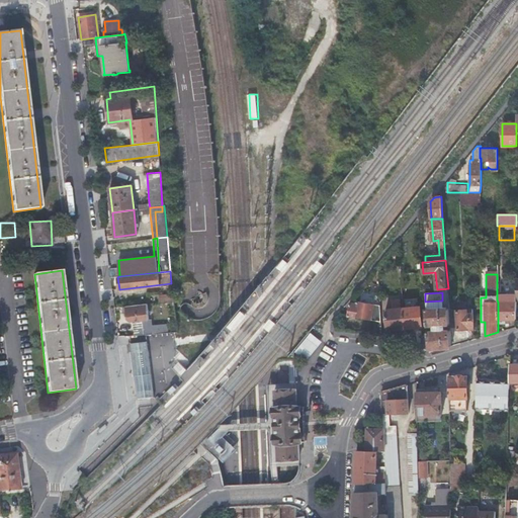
[(347,315),(380,322),(379,305),(354,299),(353,303),(349,301),(347,315)]
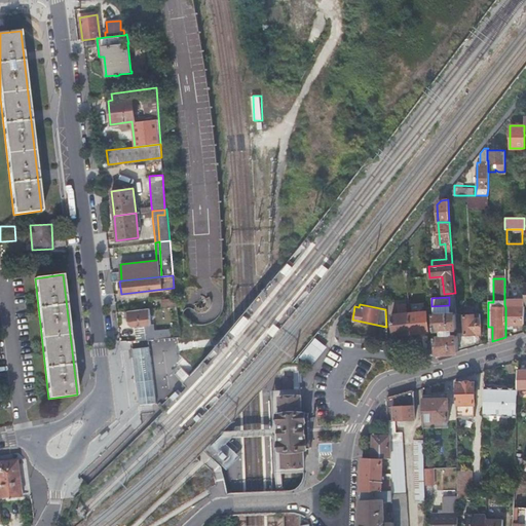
[(513,324),(524,324),(524,307),(505,307),(505,324),(513,324)]
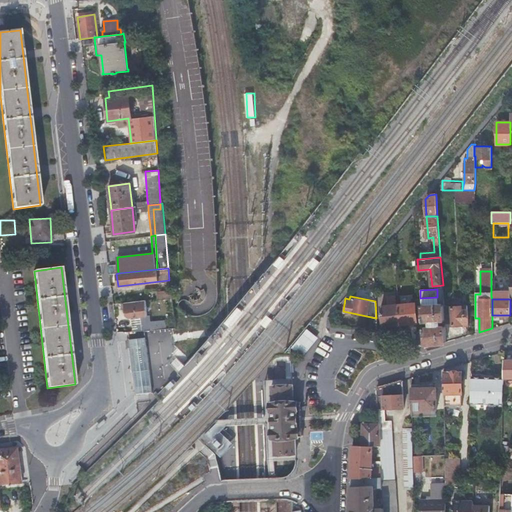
[(142,330),(150,329),(149,322),(141,323),(140,316),(146,315),(144,300),(124,302),(126,315),(129,318),(132,317),(133,331),(142,330)]
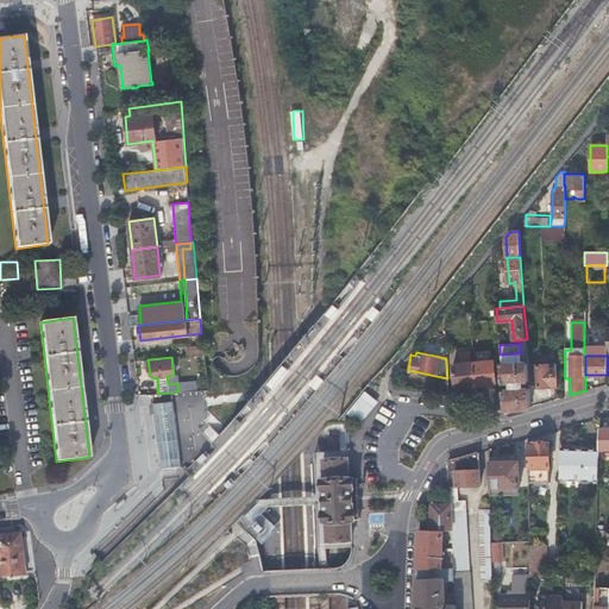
[(473,362),(476,387),(496,384),(494,360),(473,362)]
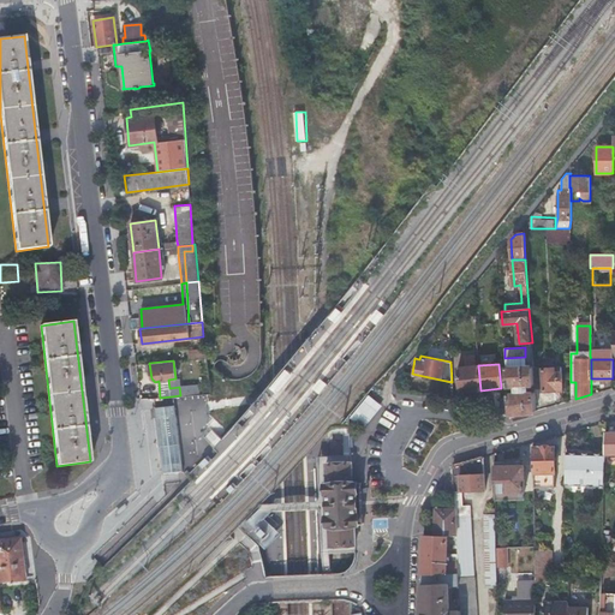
[(459,392),(481,390),(478,365),(458,368),(459,392)]
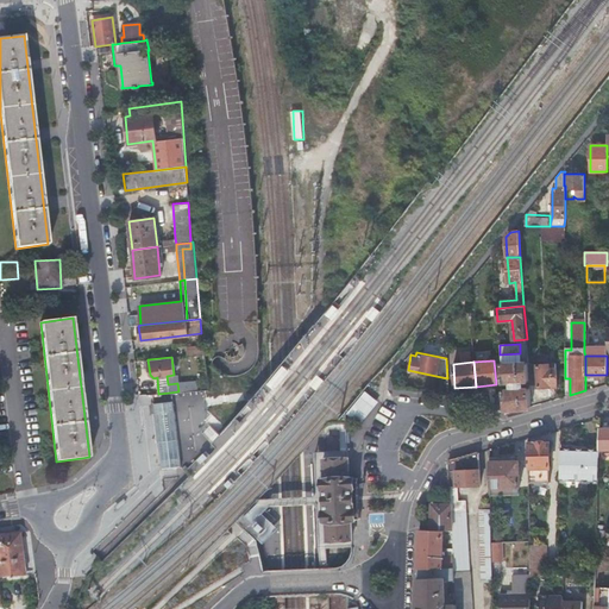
[(503,389),(503,395),(506,414),(531,406),(529,387),(525,388),(525,382),(528,381),(527,364),(527,362),(501,364),(503,383),(508,383),(508,389),(503,389)]
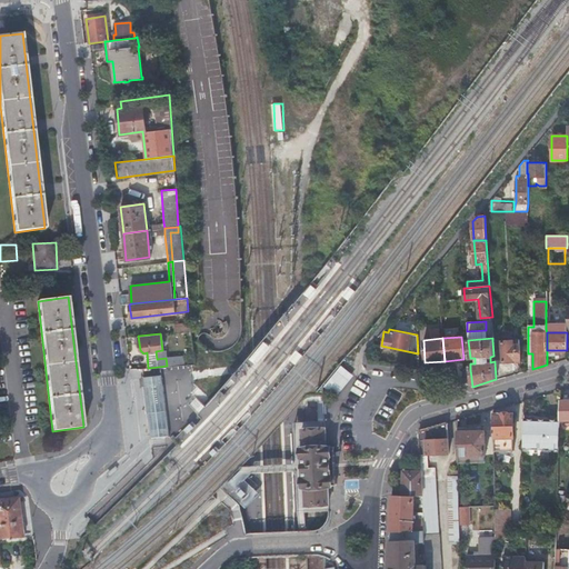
[(501,340),(492,340),(493,356),(495,359),(502,358),(502,360),(512,359),(512,358),(520,357),(518,338),(501,339),(501,340)]
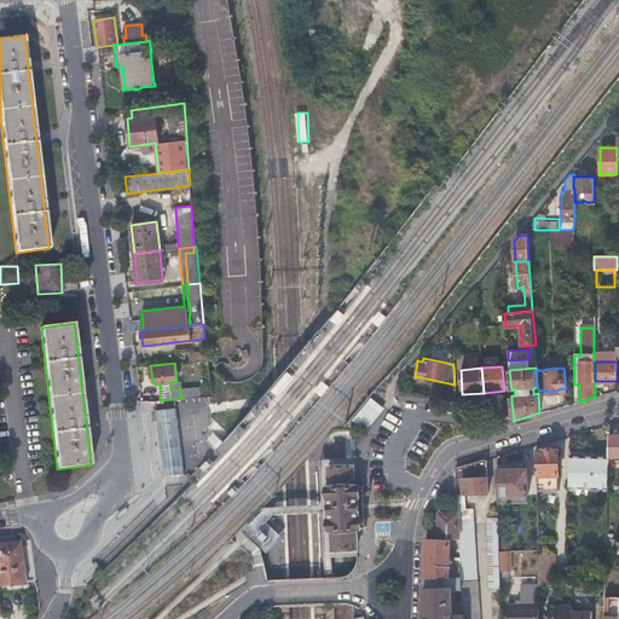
[(369,404),(381,414),(386,408),(374,398),(369,404)]
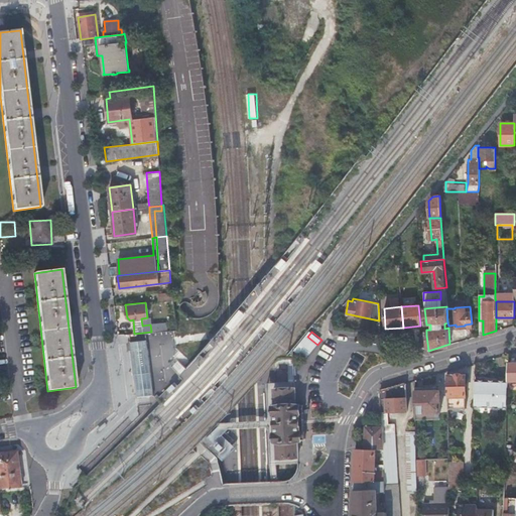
[(419,336),(419,348),(428,351),(426,335),(419,336)]
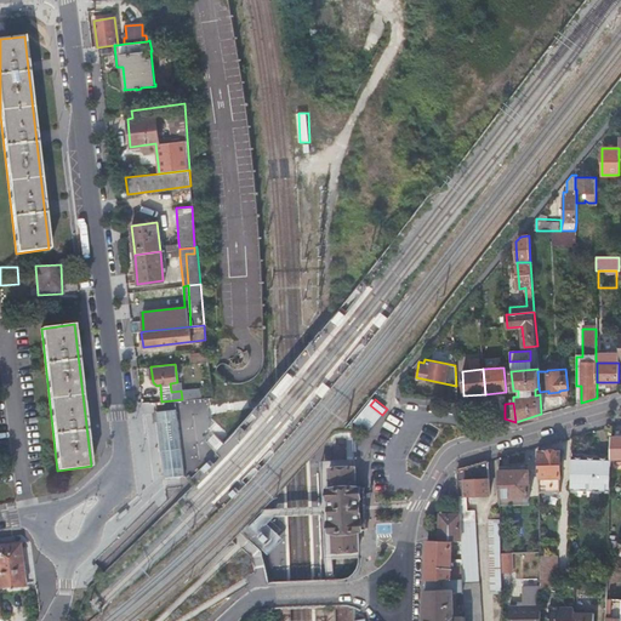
[(357,422),(368,432),(375,423),(382,415),(370,405),(357,422)]
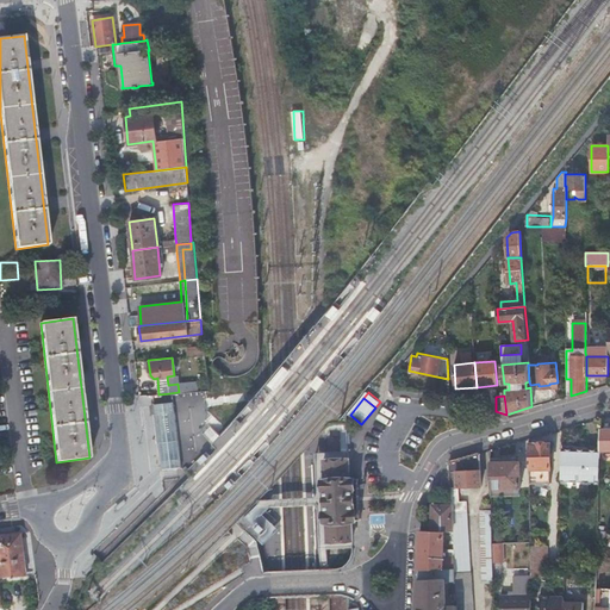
[(173,402),(154,404),(155,417),(157,430),(159,443),(161,464),(162,468),(181,465),(181,460),(178,441),(176,428),(175,415),(173,402)]
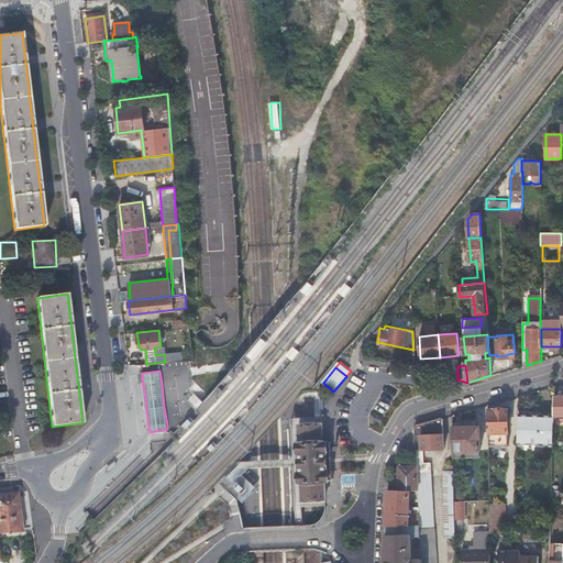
[(488,408),(488,432),(508,432),(508,408),(488,408)]
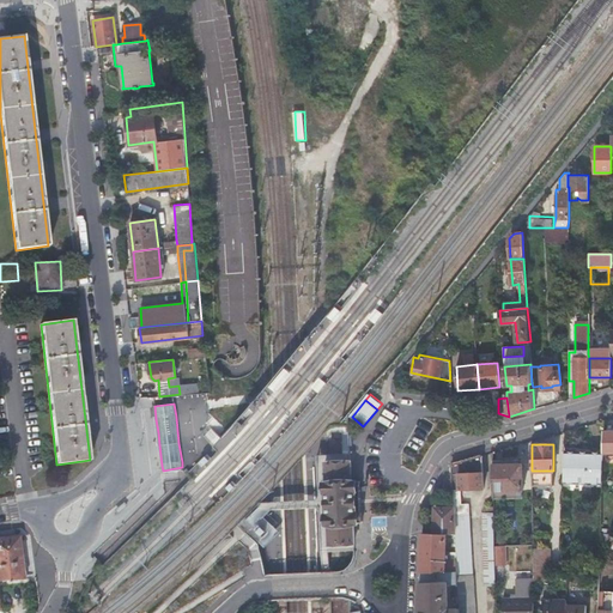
[(563,483),(602,484),(602,478),(602,461),(604,451),(564,450),(563,483)]
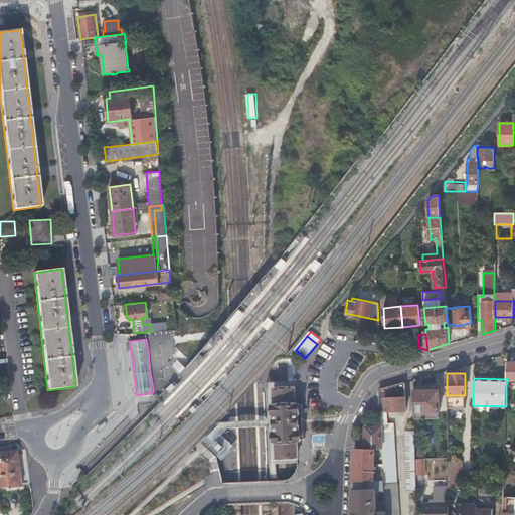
[(380,389),(381,410),(406,409),(406,381),(380,389)]
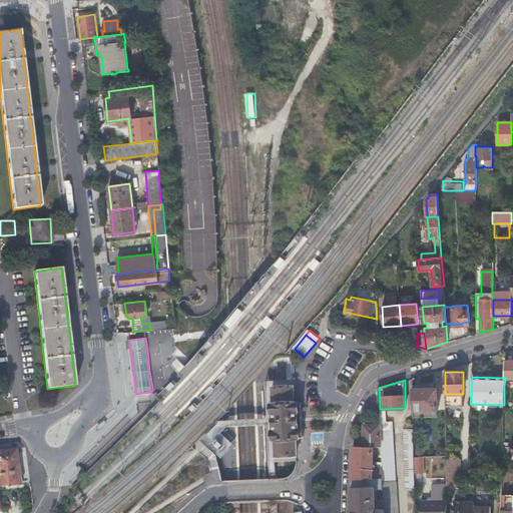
[(273,402),(272,402),(272,403),(272,407),(272,411),(272,412),(273,412),(273,422),(274,428),(273,428),(273,437),(275,437),(275,455),(296,454),(296,450),(296,447),(296,443),(296,439),(296,436),(303,436),(303,433),(302,433),(302,430),(303,430),(303,427),(302,427),(302,421),(301,411),(302,411),(302,407),(301,407),(301,404),(302,404),(302,401),(295,401),(295,399),(294,399),(294,395),(294,391),(294,387),(294,385),(273,386),(273,402)]
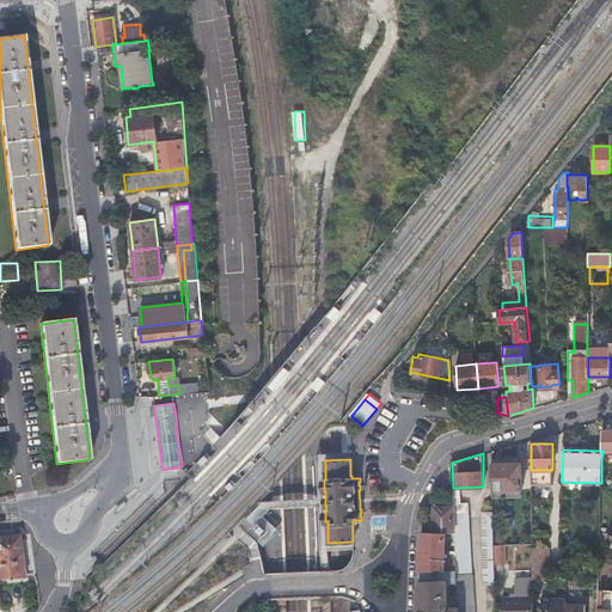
[(491,463),(493,489),(522,489),(521,463),(491,463)]
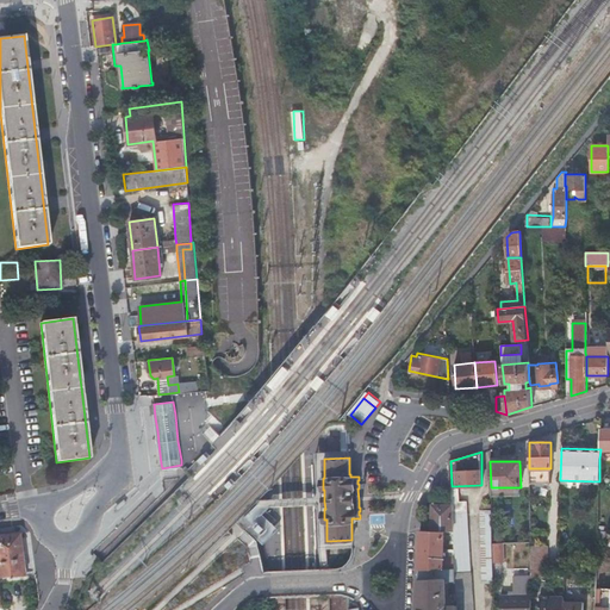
[(456,609),(472,609),(468,500),(459,500),(459,495),(452,496),(453,505),(453,511),(454,531),(455,556),(455,567),(455,572),(456,580),(456,583),(456,601),(458,604),(456,609)]
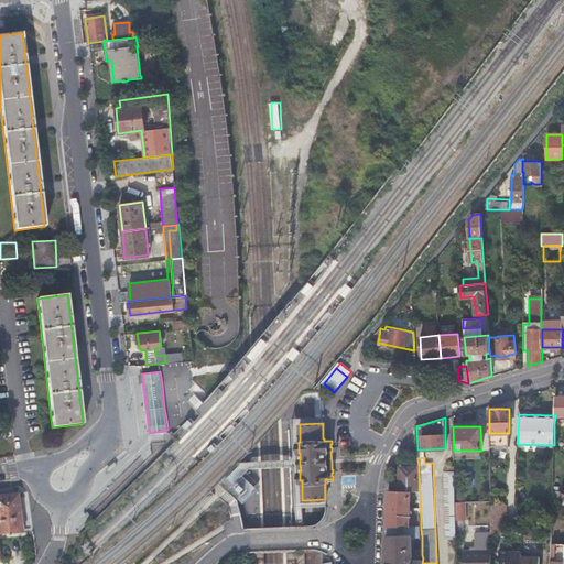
[(419,473),(419,467),(401,467),(399,490),(411,490),(420,491),(419,473)]
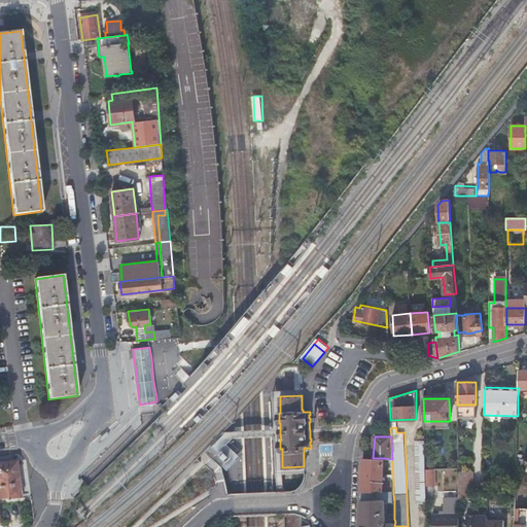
[(435,469),(426,469),(425,441),(416,441),(417,503),(427,503),(427,485),(436,485),(435,469)]
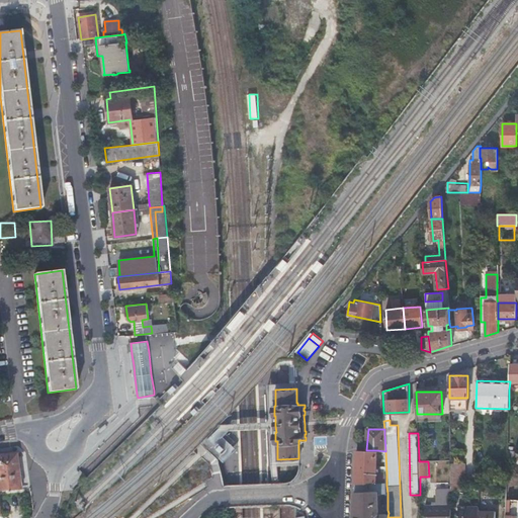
[(357,449),(355,483),(375,482),(386,482),(386,472),(376,472),(377,450),(366,450),(357,449)]
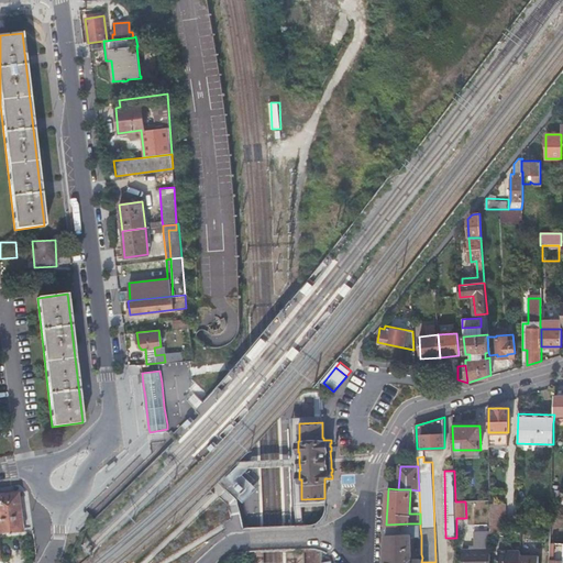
[(0,531),(22,530),(18,494),(14,492),(0,493),(0,531)]
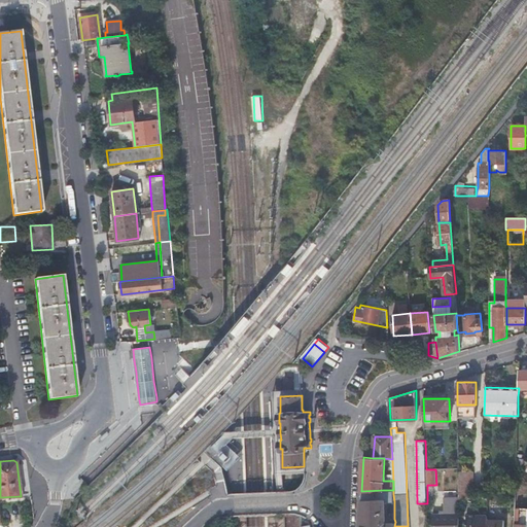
[(459,492),(472,493),(472,472),(458,472),(459,492)]
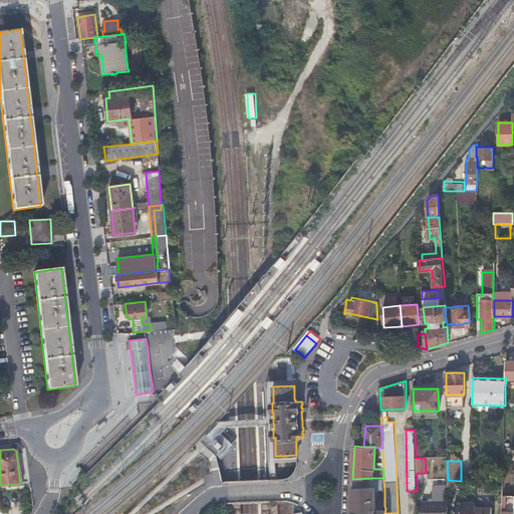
[(384,513),(386,509),(370,510),(368,508),(374,501),(373,496),(375,492),(375,489),(384,489),(383,482),(383,478),(372,478),(352,479),(351,513),(384,513)]
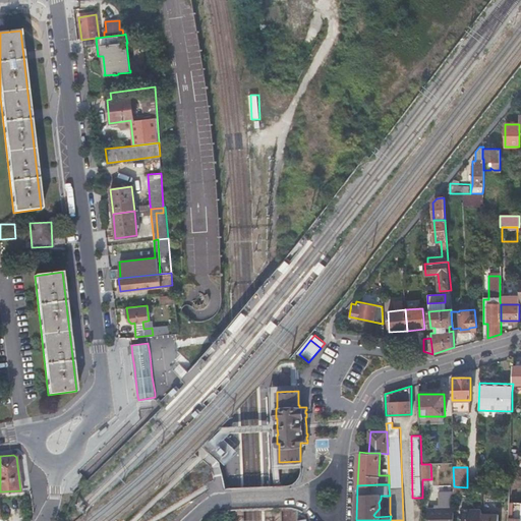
[(520,520),(520,502),(509,502),(508,520),(520,520)]
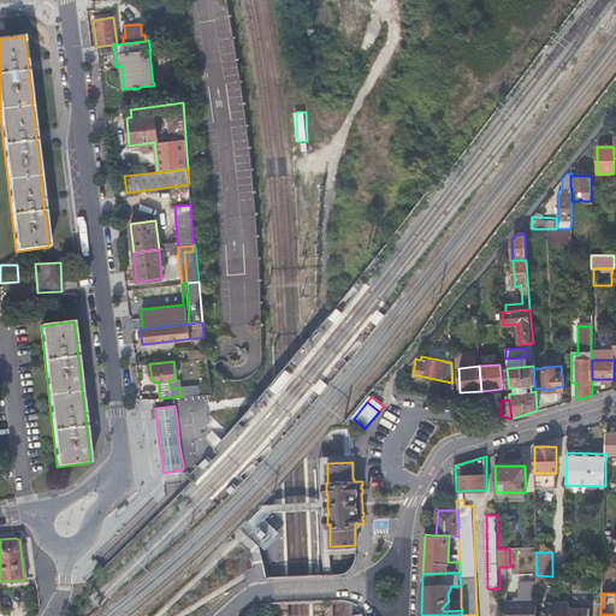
[(504,615),(535,615),(537,600),(504,600),(504,615)]
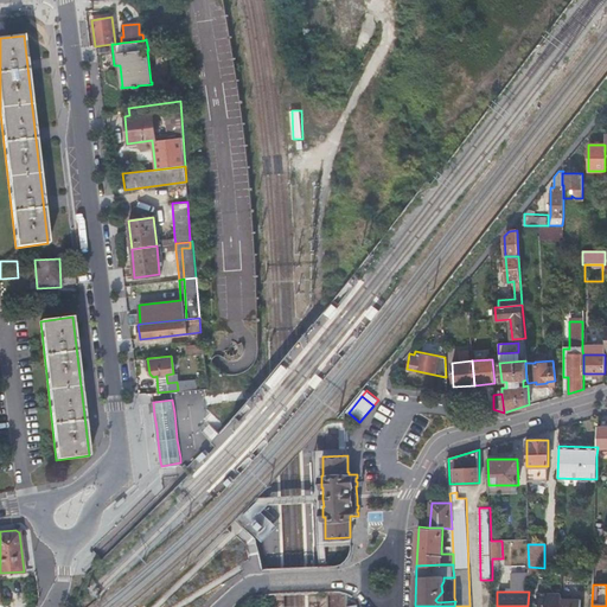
[(560,594),(537,593),(537,606),(579,606),(580,599),(560,599),(560,594)]
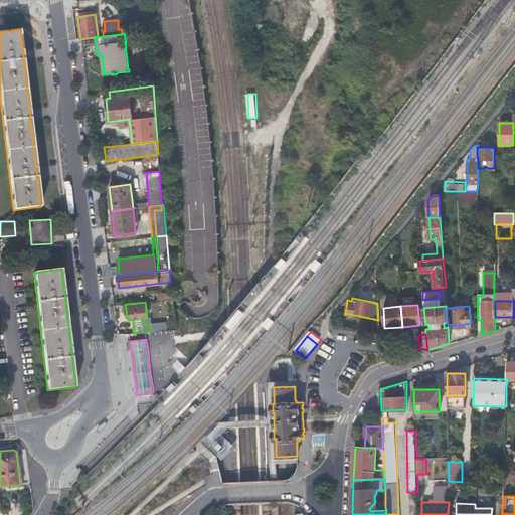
[(276,514),(277,504),(263,504),(262,514),(276,514)]
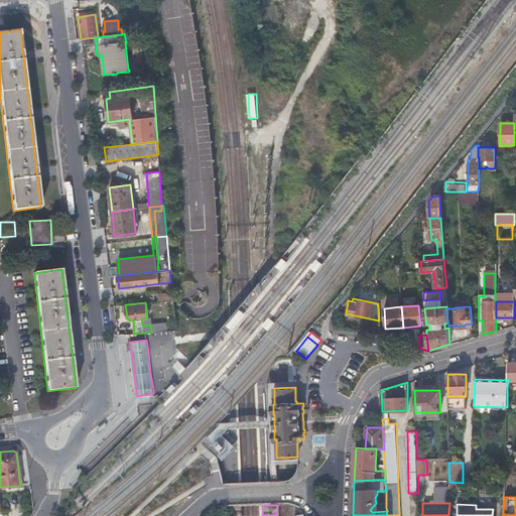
[(241,515),(241,506),(228,506),(228,515),(241,515)]
